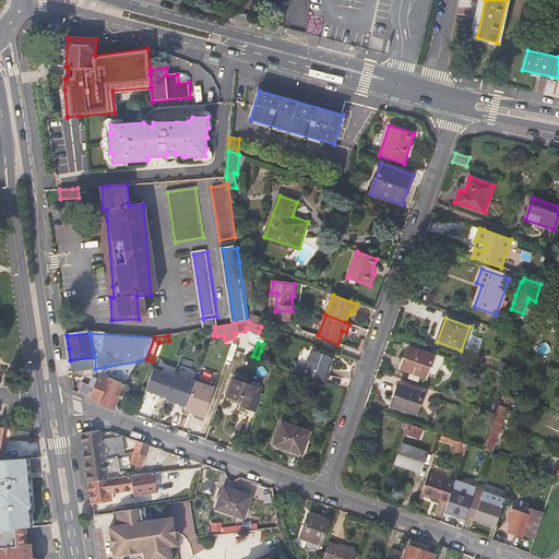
[(409,348),(402,369),(426,377),(432,357),(409,348)]
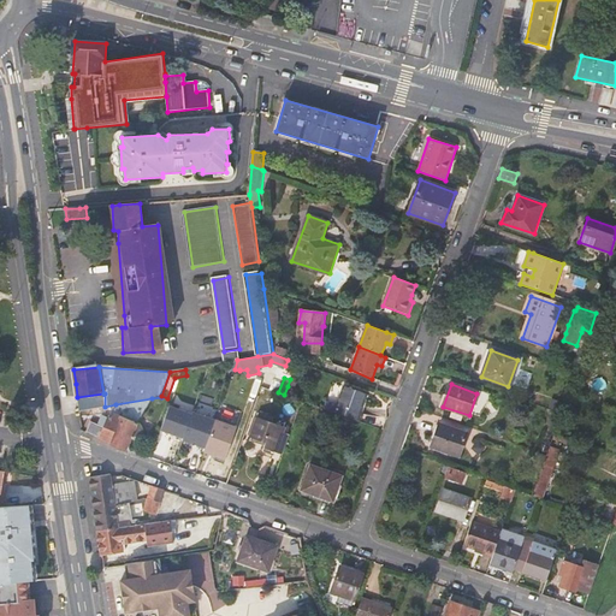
[(292,388),(288,386),(284,395),(295,398),(298,390),(292,388)]
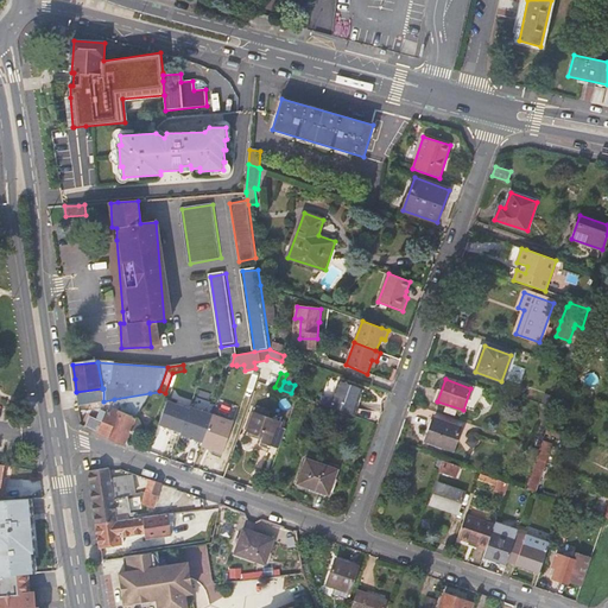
[(361,388),(340,381),(333,400),(337,401),(335,409),(355,416),(358,407),(354,407),(358,398),(361,388)]
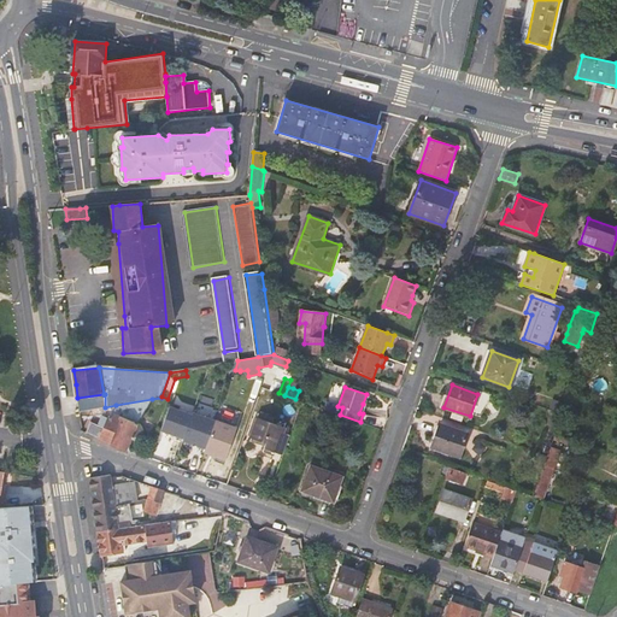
[(105,394),(104,394),(77,398),(80,412),(105,407),(105,394)]
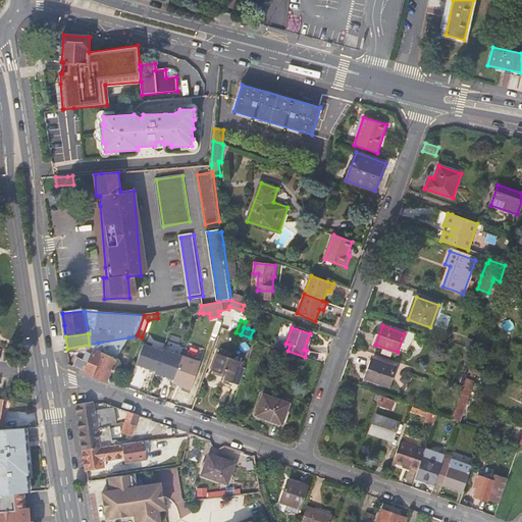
[(77,358),(73,366),(74,366),(93,375),(103,353),(116,358),(128,337),(98,343),(93,355),(89,354),(88,354),(87,354),(84,360),(77,358)]
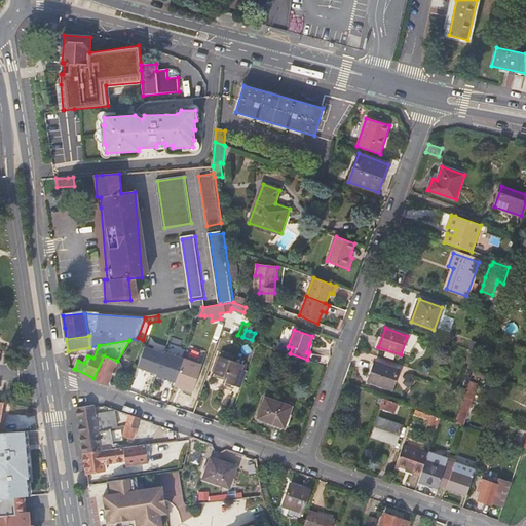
[(288,346),(279,343),(277,349),(290,353),(292,347),(288,346)]
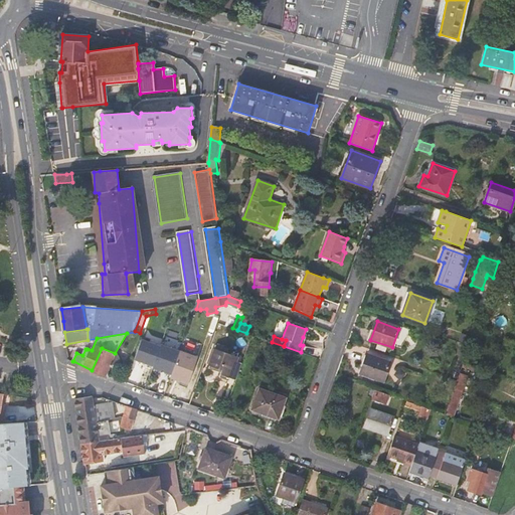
[(142,339),(135,359),(154,366),(161,346),(142,339)]
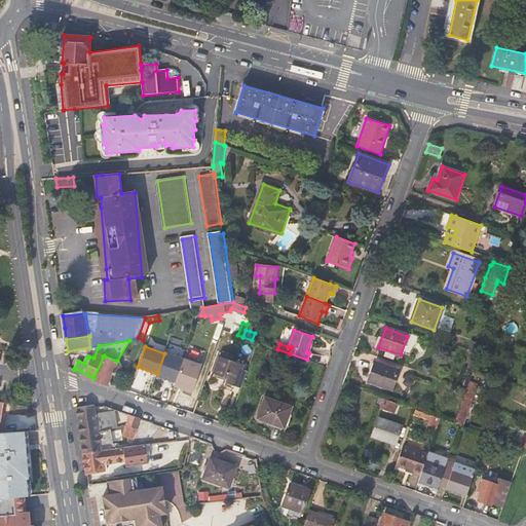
[(226,382),(241,388),(245,380),(248,370),(243,369),(245,365),(233,361),(234,357),(222,352),(215,373),(227,378),(226,382)]
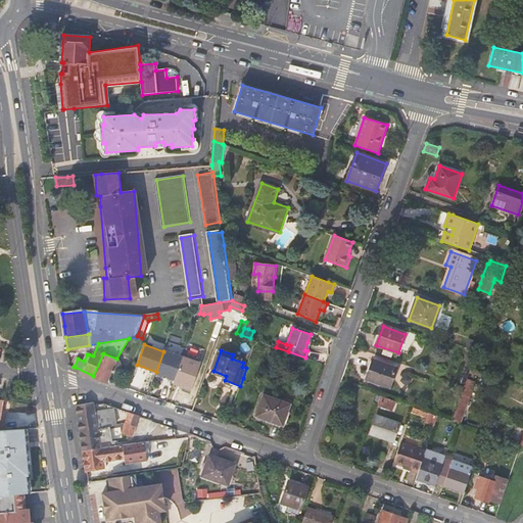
[(156,372),(155,374),(175,381),(179,368),(183,358),(163,351),(156,372)]
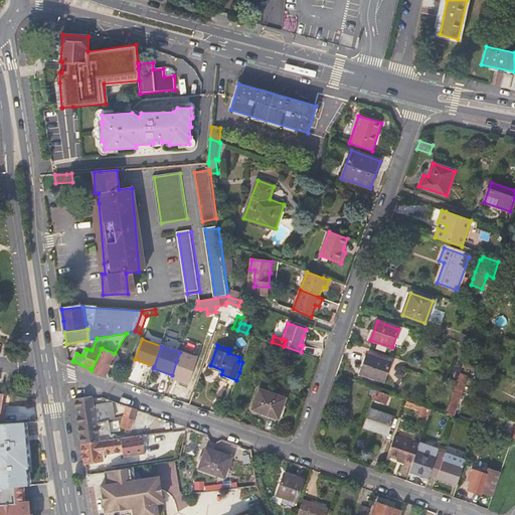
[(117,354),(115,353),(102,348),(92,370),(103,375),(110,377),(111,377),(116,364),(117,364),(119,362),(119,360),(120,358),(119,356),(117,354)]
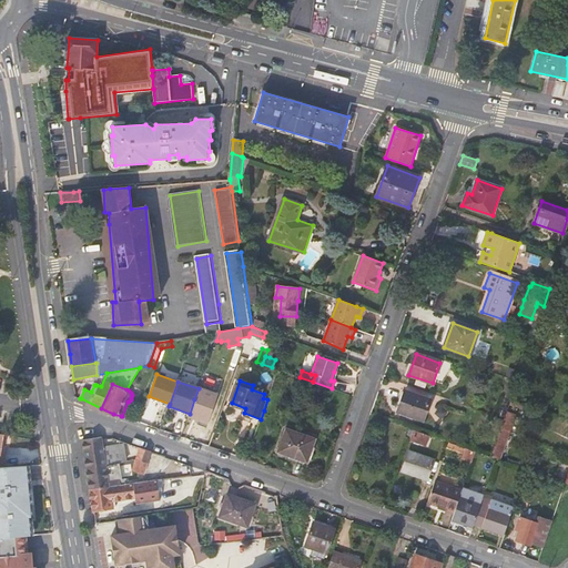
[(406,391),(398,412),(423,419),(429,399),(406,391)]
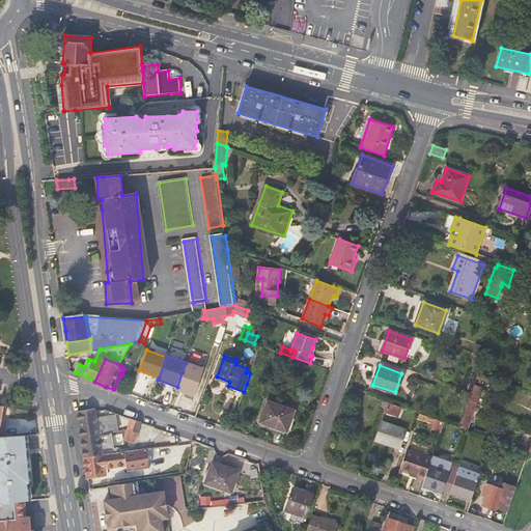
[(199,380),(182,373),(177,387),(173,398),(180,400),(191,403),(199,380)]
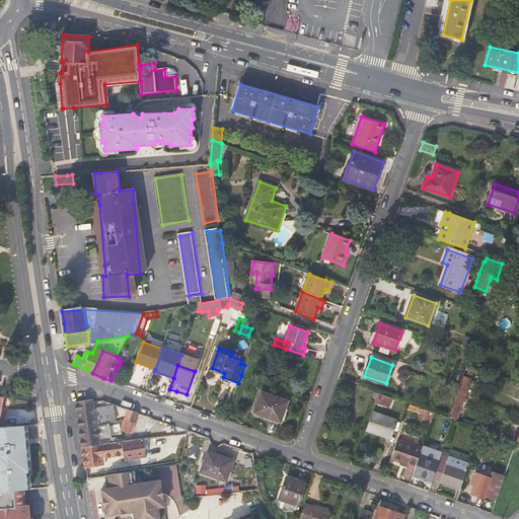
[(479,373),(480,370),(467,366),(461,383),(458,392),(466,394),(471,379),(468,378),(470,371),(479,373)]
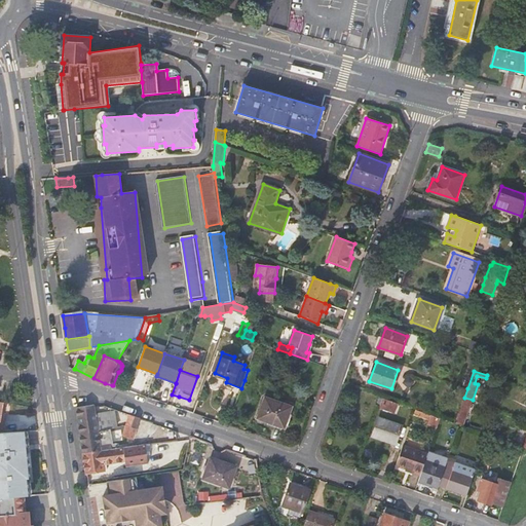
[(179,397),(172,395),(168,405),(175,407),(179,397)]
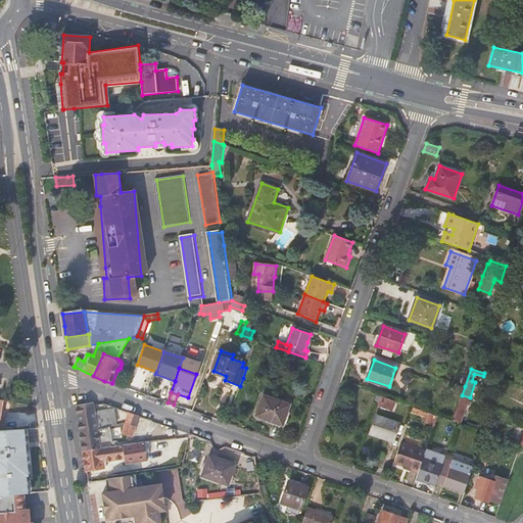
[(392,410),(395,400),(378,394),(375,403),(392,410)]
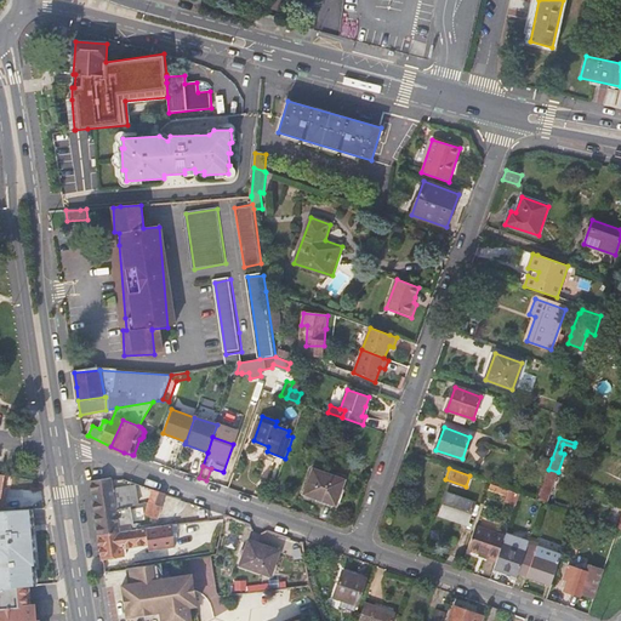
[(313,469),(305,494),(336,505),(345,480),(313,469)]
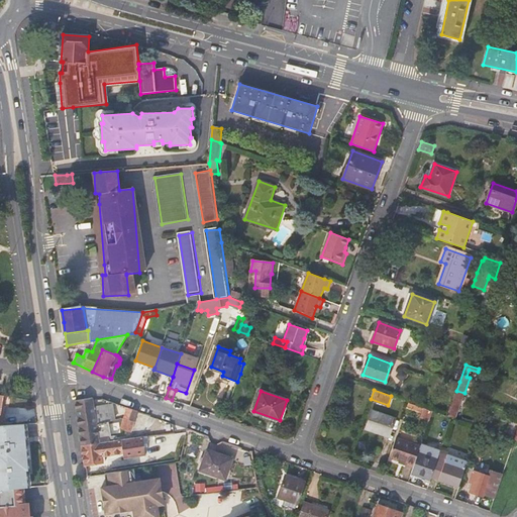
[(454,419),(464,393),(456,391),(447,416),(452,418),(454,419)]
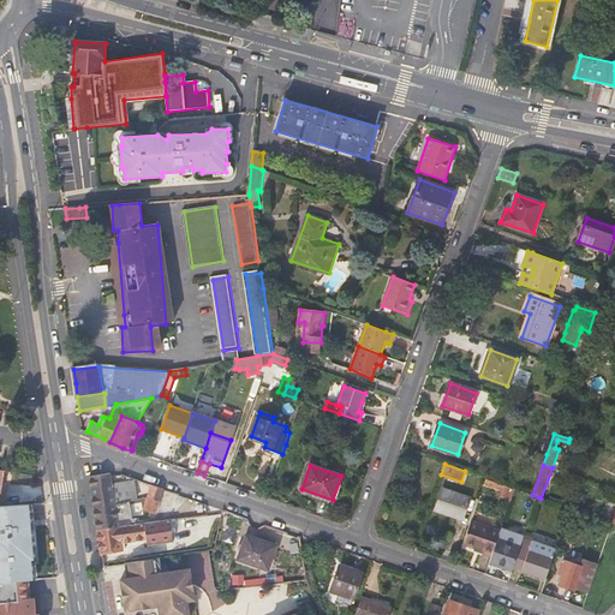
[(115,506),(113,483),(111,473),(90,476),(93,495),(95,509),(115,506)]
